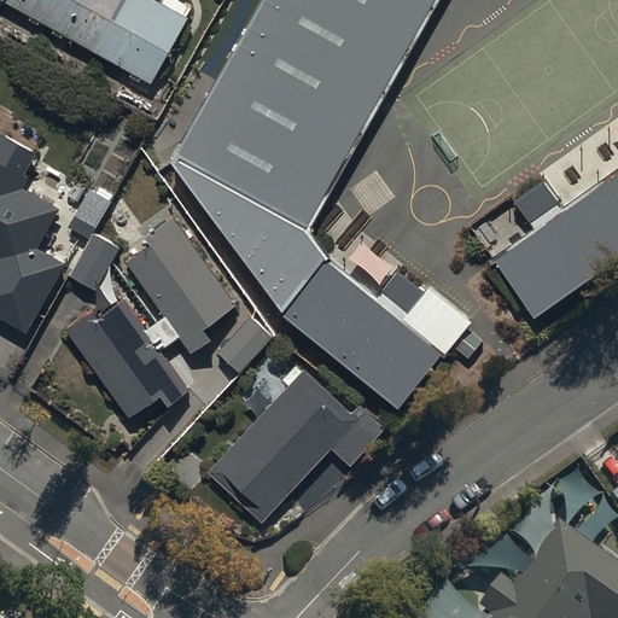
[(4,0),(150,86),(193,11),(175,0),(168,0),(163,9),(149,0),(4,0)]
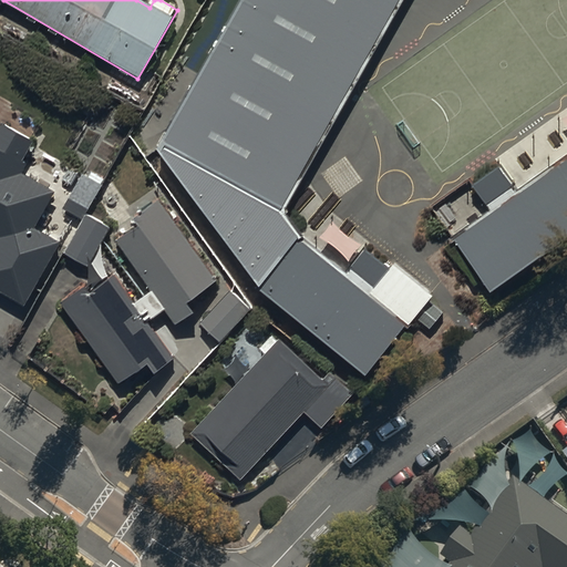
[(399,0),(239,0),(156,140),(258,281),(361,379),(408,317),(302,235),(287,208),(399,0)]
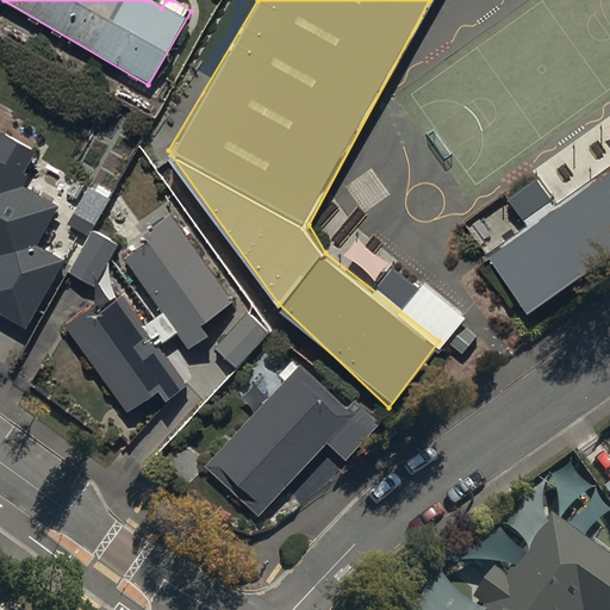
[(0,312),(30,329),(68,263),(41,248),(61,213),(20,191),(38,157),(0,136),(0,312)]
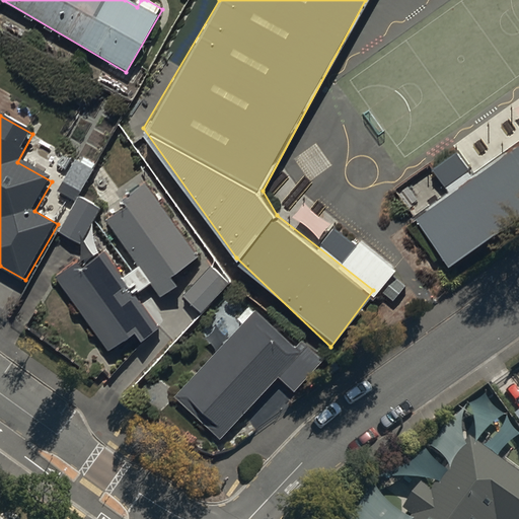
[(518,149),(476,178),(458,152),(433,169),(450,196),(413,220),(452,281),(518,236),(518,149)]
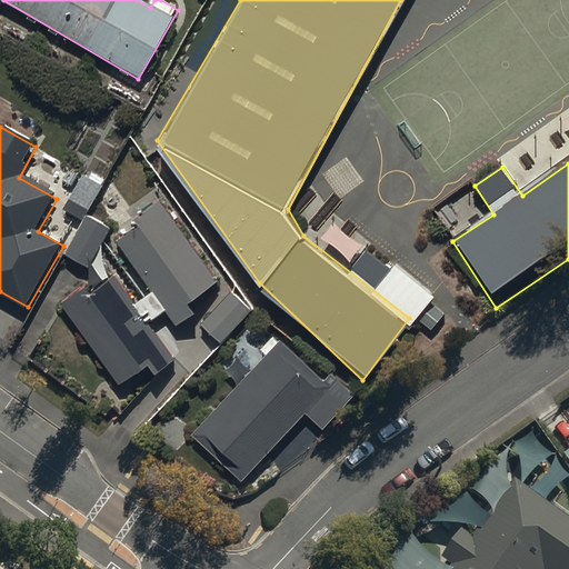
[(83,222),(65,256),(90,270),(110,235),(85,219),(102,189),(83,178),(65,211),(83,222)]
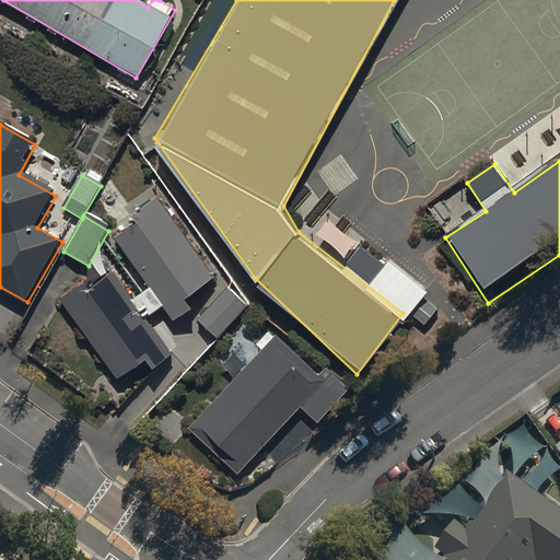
[(92,292),(86,283),(62,301),(119,381),(146,362),(156,376),(176,362),(148,323),(165,311),(175,325),(194,312),(188,303),(218,282),(159,199),(133,217),(141,226),(117,244),(148,288),(132,299),(116,276),(92,292)]
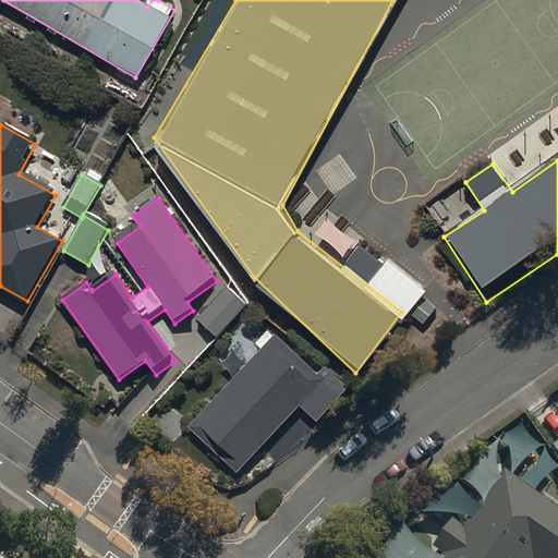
[(227,291),(197,320),(217,340),(246,311),(227,291)]
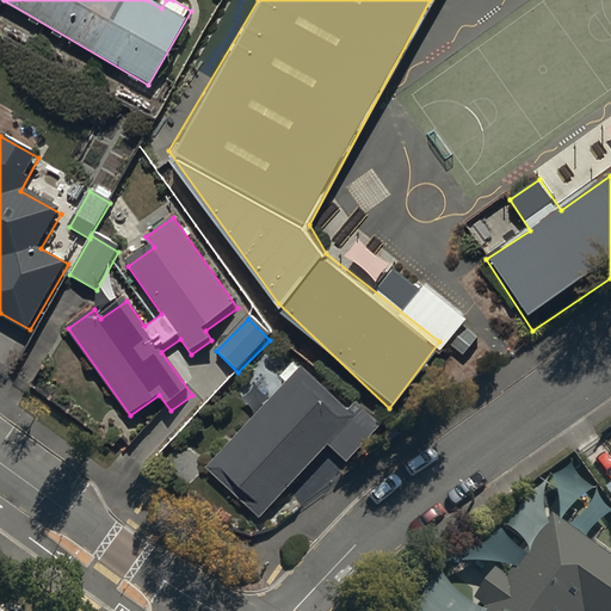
[(303,368),(205,469),(258,520),(331,445),(347,462),(382,426),(357,402),(347,412),(303,368)]
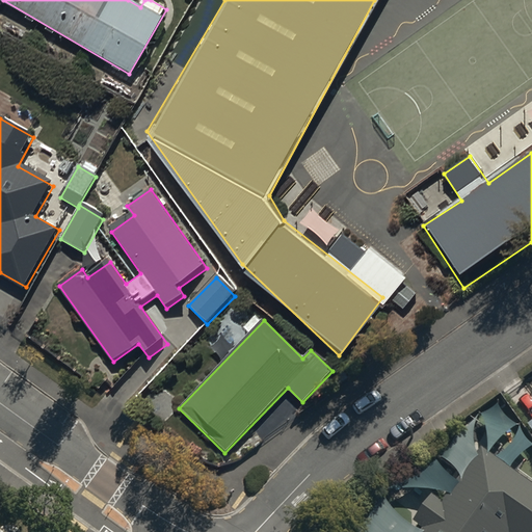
[(531,531),(531,493),(517,482),(531,463),(531,451),(520,442),(499,470),(483,458),(444,511),(435,506),(414,531),(531,531)]
